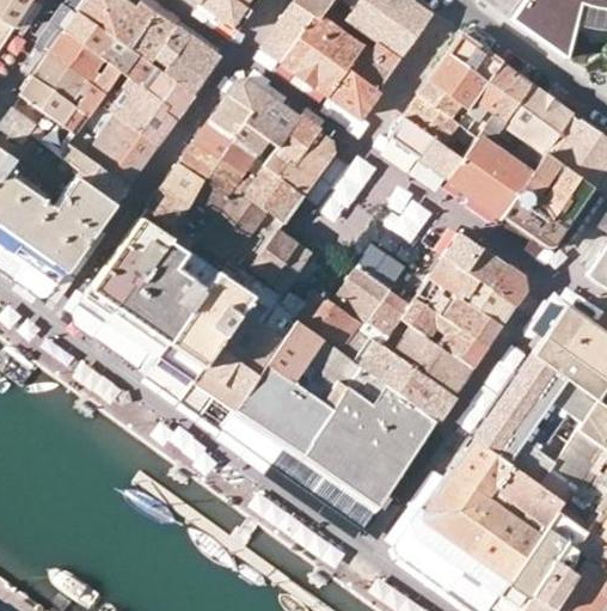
[(0,0),(0,18),(14,28),(31,0),(0,0)]
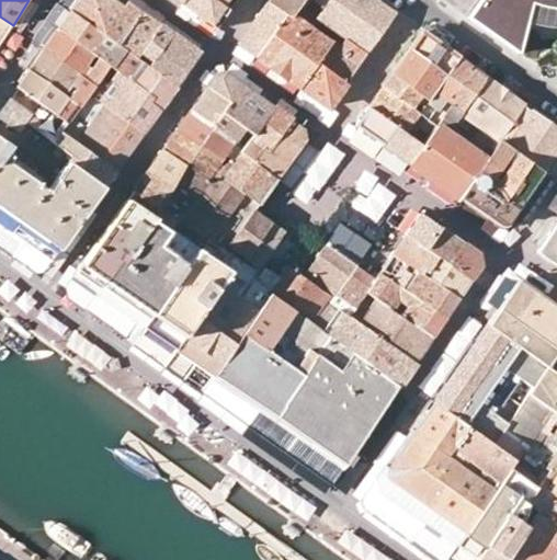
[(113,0),(80,0),(72,11),(129,50),(140,58),(144,54),(162,26),(129,2),(125,8),(113,0)]
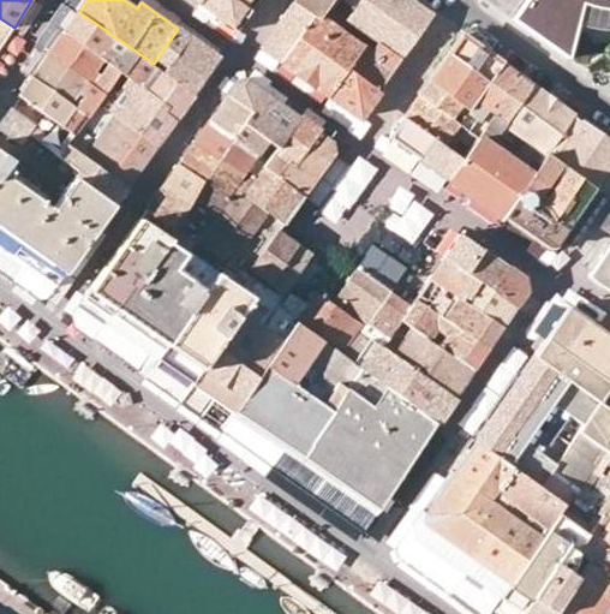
[(203,0),(202,4),(240,30),(261,0),(203,0)]
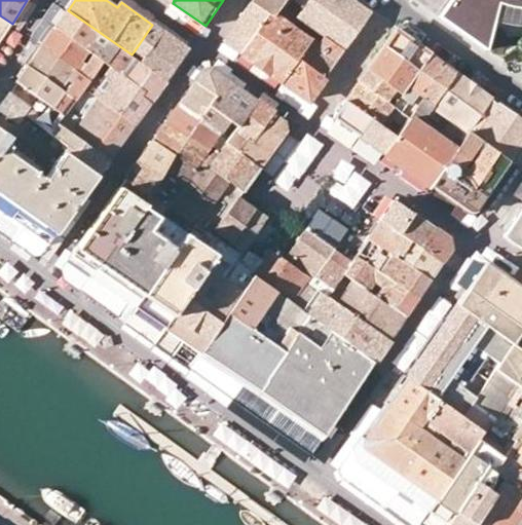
[(286,0),(255,0),(254,2),(270,13),(274,16),(276,14),(278,10),(283,5),(286,0)]
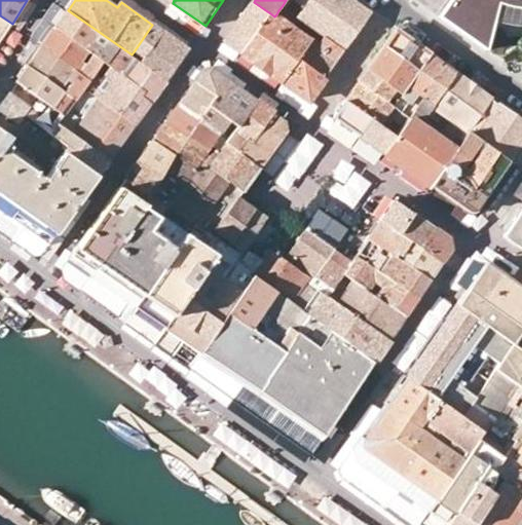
[(311,0),(297,0),(299,1),(292,11),(296,13),(300,16),(310,2),(311,0)]
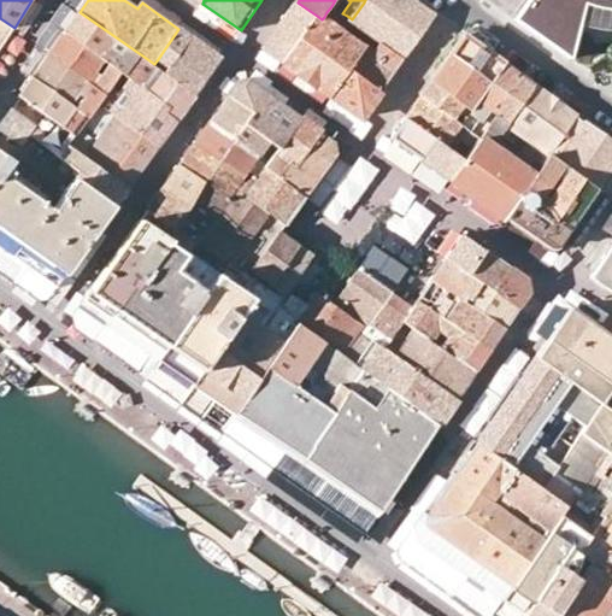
[(406,58),(436,15),(415,0),(365,0),(364,3),(352,19),(375,35),(383,41),(406,58)]
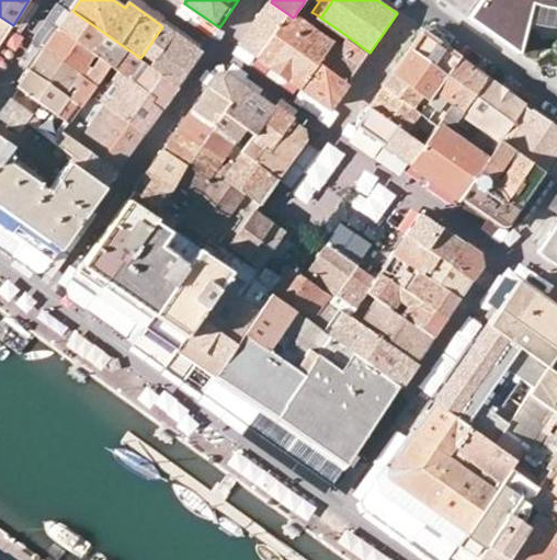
[(556,0),(485,0),(473,20),(523,55),(531,26),(531,23),(535,6),(549,9),(556,10),(556,0)]
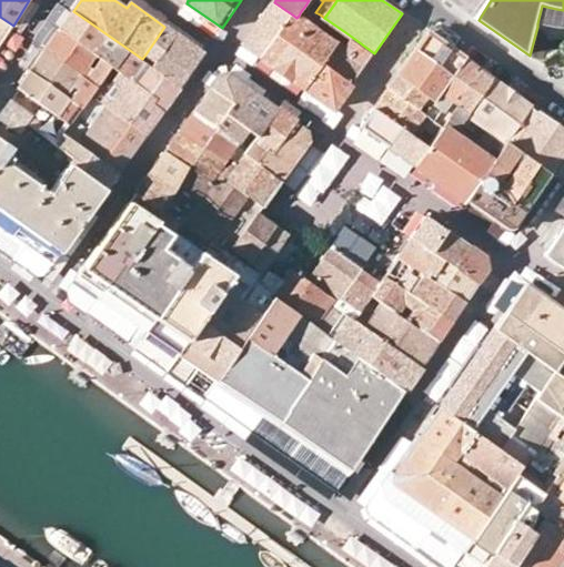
[(292,14),(274,2),(243,44),(262,57),(278,34),(292,14)]
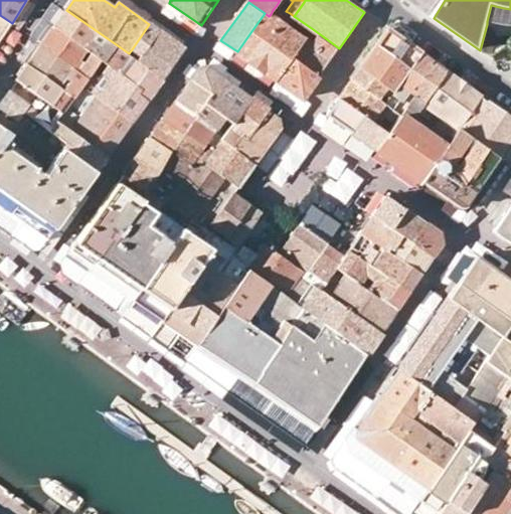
[(277,5),(273,10),(281,16),(285,10),(277,5)]
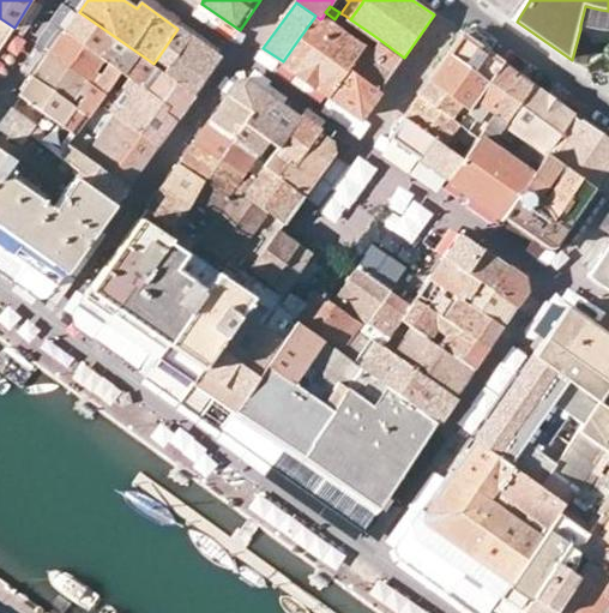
[(608,11),(601,10),(585,6),(580,25),(591,28),(601,30),(608,31),(608,11)]
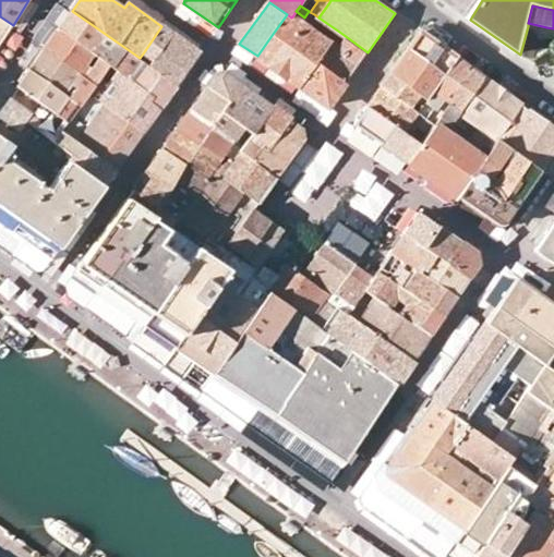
[(96,53),(103,59),(112,65),(116,68),(129,50),(72,11),(60,28),(84,45),(96,53)]
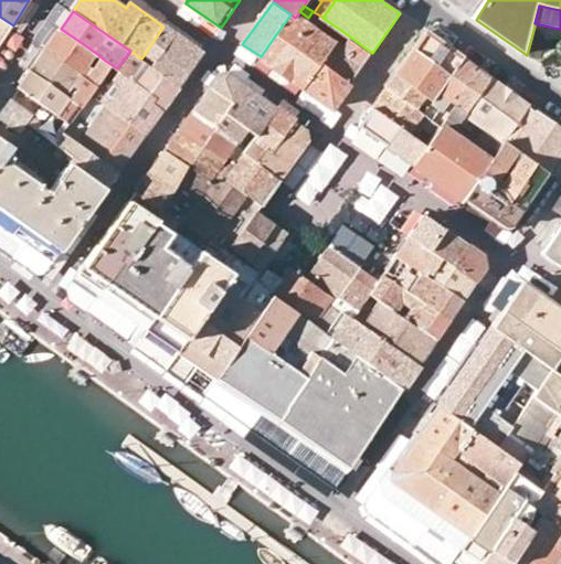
[(308,18),(313,21),(318,14),(314,12),(313,11),(308,18)]
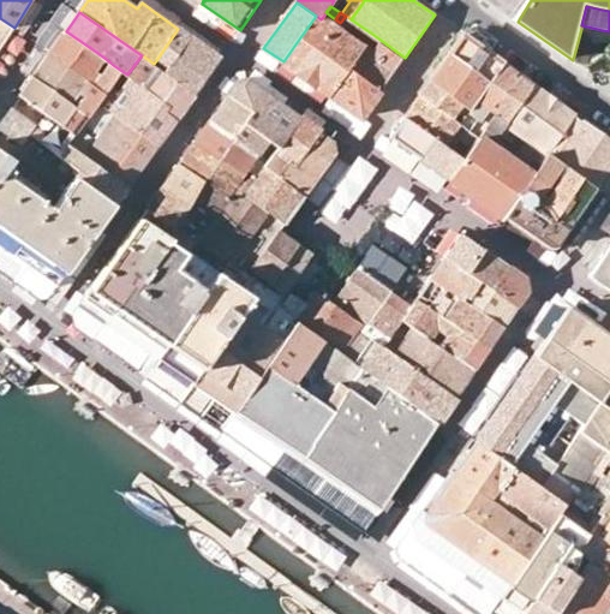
[(321,19),(316,16),(300,37),(283,61),(363,118),(382,91),(351,69),(365,48),(323,17),(321,19)]
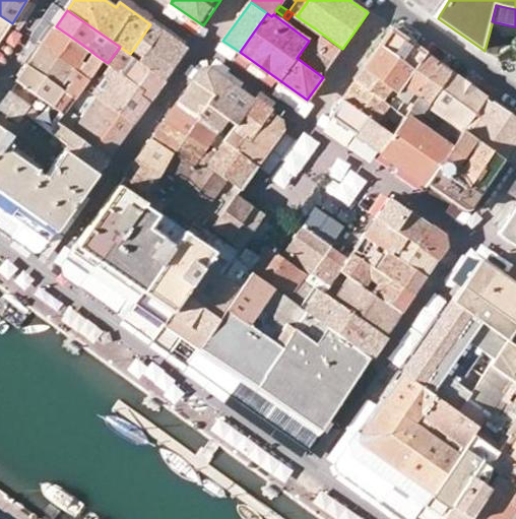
[(0,41),(12,23),(0,15),(0,41)]
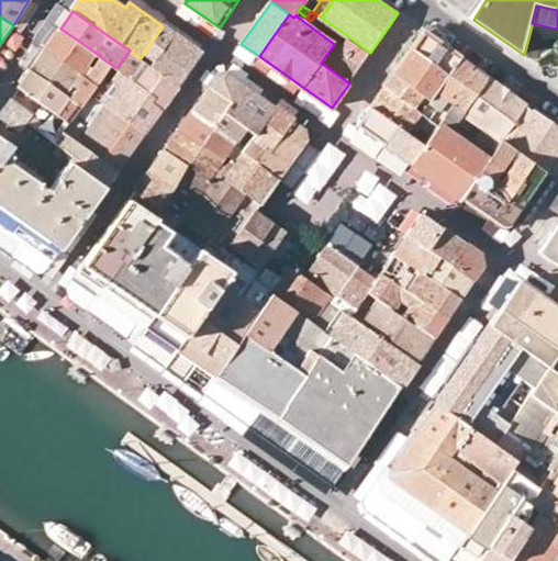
[(153,66),(179,86),(203,52),(177,33),(176,34),(163,26),(144,54),(155,63),(153,66)]
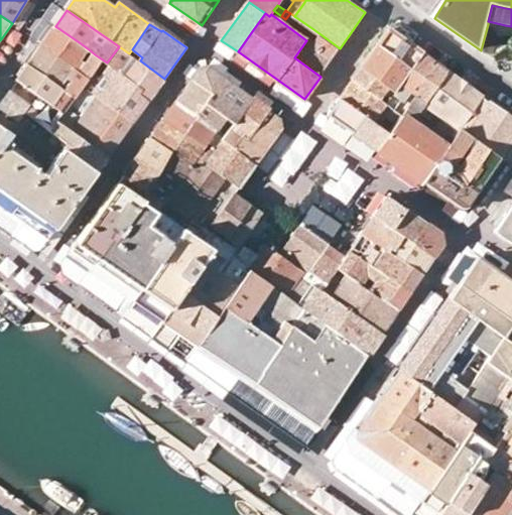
[(55,26),(42,45),(91,79),(104,60),(95,54),(87,67),(80,61),(89,49),(78,41),(55,26)]
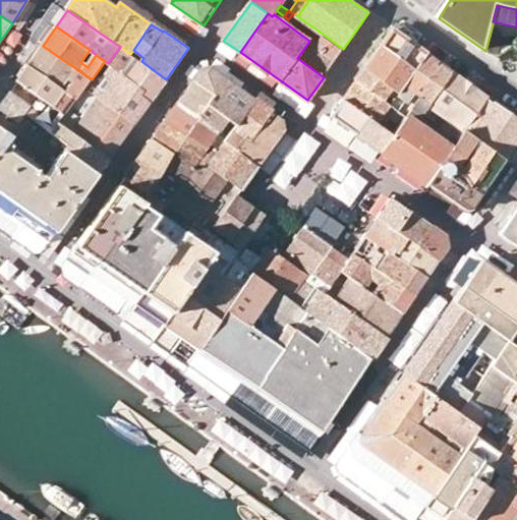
[(428,55),(394,31),(367,68),(401,93),(428,55)]
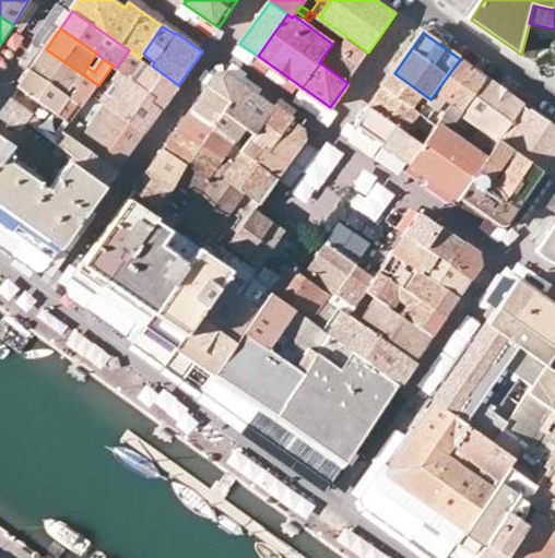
[(347,37),(339,48),(332,44),(319,62),(347,83),(368,52),(347,37)]
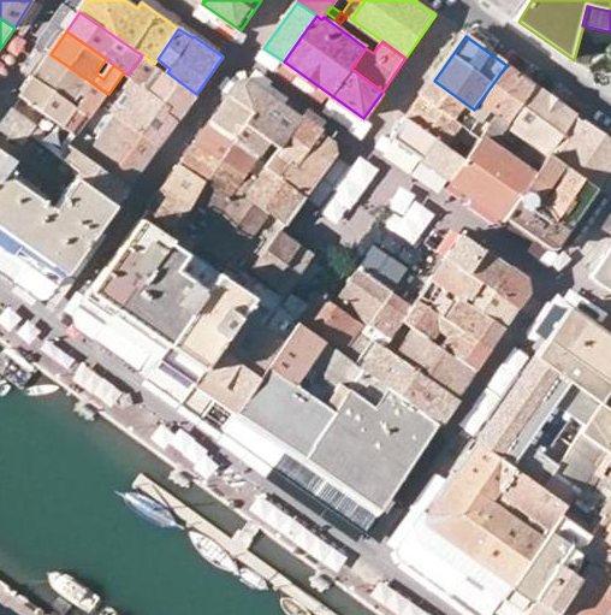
[(51,54),(35,77),(73,104),(85,88),(89,92),(78,107),(87,113),(92,117),(101,104),(105,99),(108,94),(51,54)]
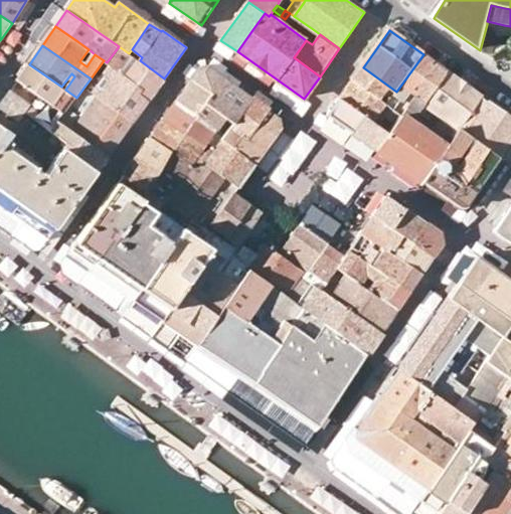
[(109,64),(132,81),(152,96),(164,78),(140,60),(139,61),(129,53),(119,46),(107,62),(109,64)]
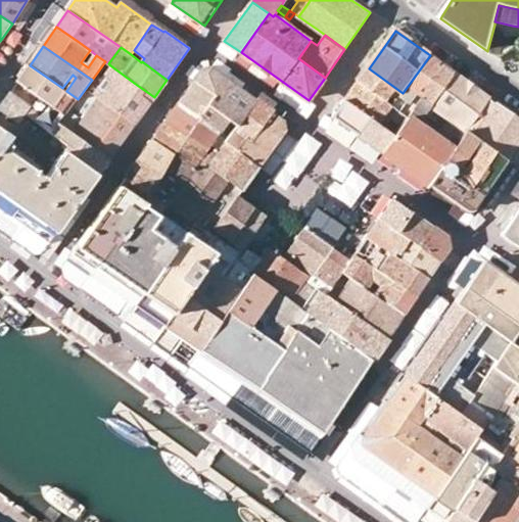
[(443,92),(457,74),(430,55),(403,93),(402,94),(413,102),(418,95),(423,98),(415,110),(421,114),(426,117),(427,115),(443,92)]
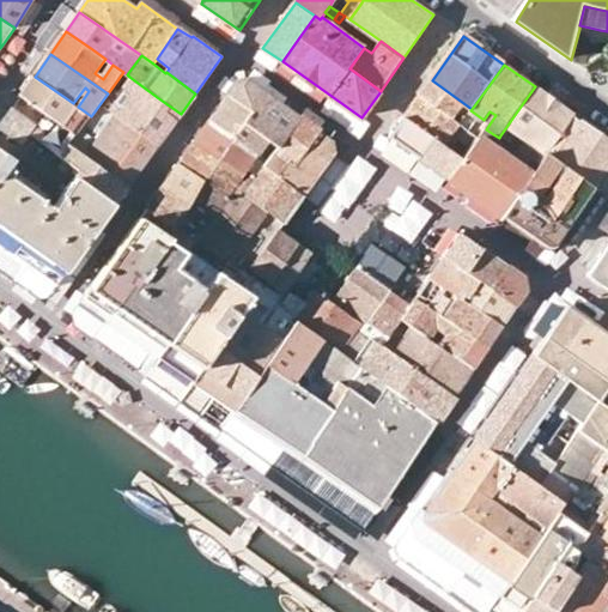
[(35,77),(23,95),(26,98),(65,125),(78,107),(73,103),(35,77)]
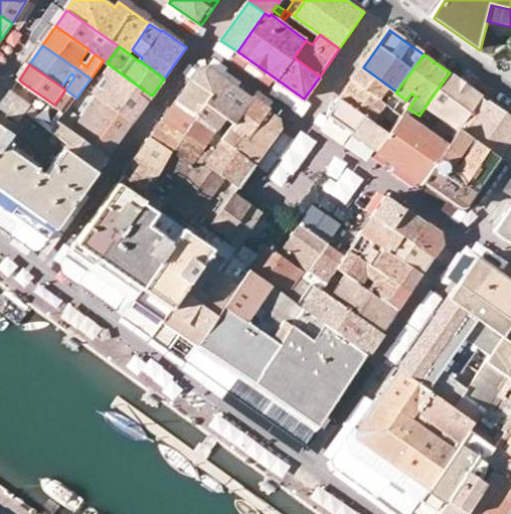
[(152,96),(132,81),(109,64),(104,70),(107,72),(111,75),(99,91),(96,89),(88,82),(84,87),(134,122),(152,96)]
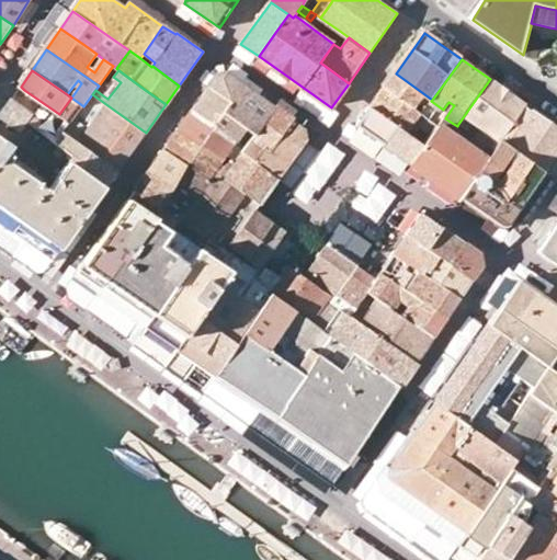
[(248,128),(257,135),(275,109),(226,73),(219,73),(211,87),(234,102),(226,112),(248,128)]
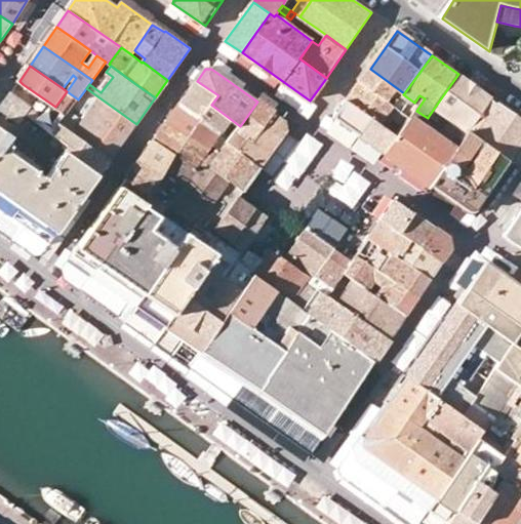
[(370,69),(361,82),(389,102),(392,96),(399,101),(403,94),(404,93),(370,69)]
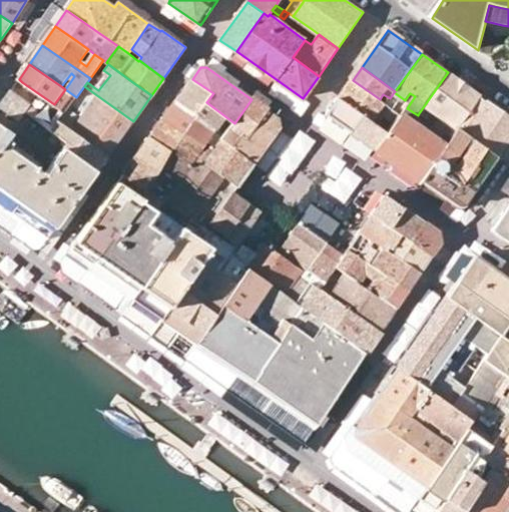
[(95,88),(98,90),(110,75),(106,72),(95,88)]
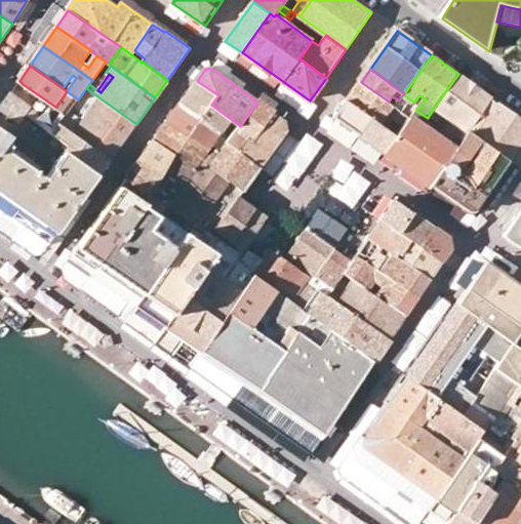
[(492,98),(458,74),(445,92),(429,116),(433,118),(439,110),(458,123),(453,130),(450,128),(448,132),(463,143),(470,131),(472,129),(492,98)]
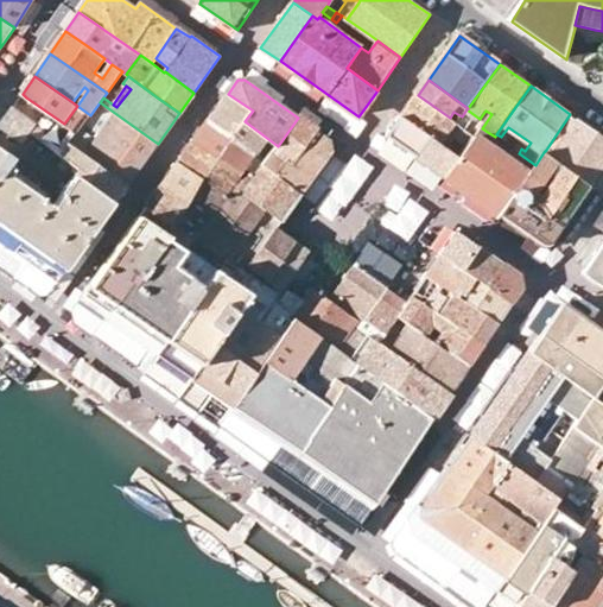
[(253,111),(228,94),(211,119),(259,151),(268,139),(245,121),(253,111)]
